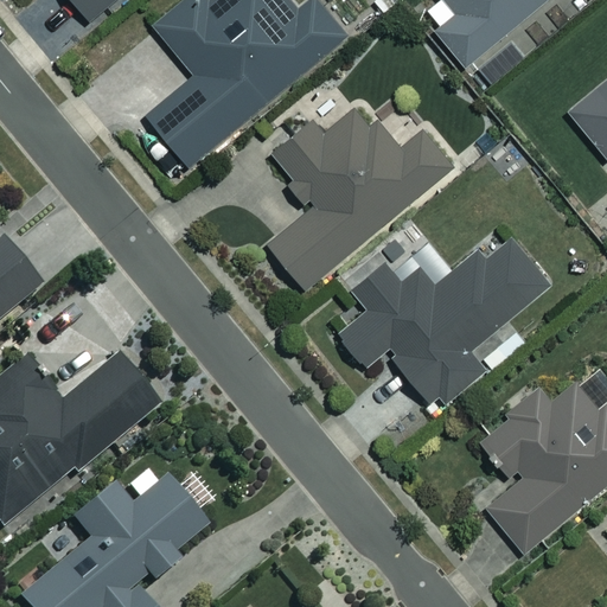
[(112,0),(69,0),(87,21),(112,0)]
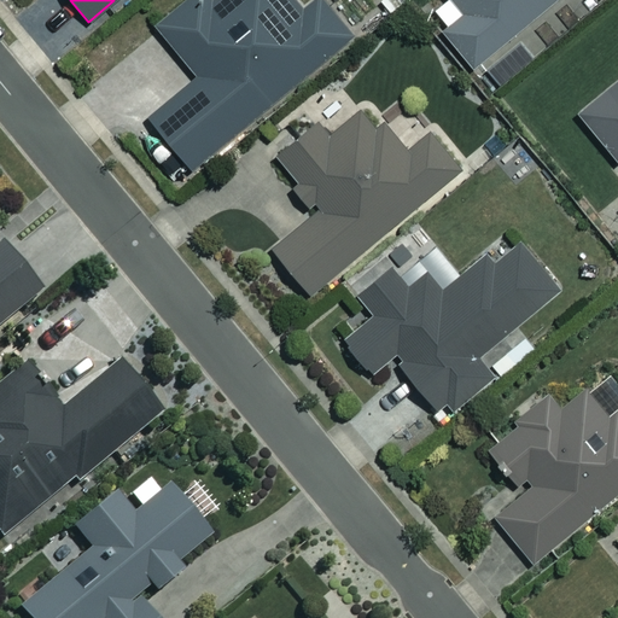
[(314,0),(302,11),(291,0),(184,0),(153,27),(197,77),(147,120),(191,170),(350,35),(320,0),(314,0)]
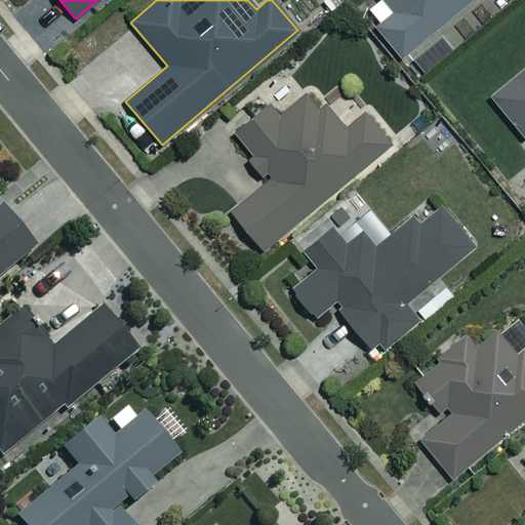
[(381,0),(392,11),(374,27),(401,57),(469,0),(381,0)]
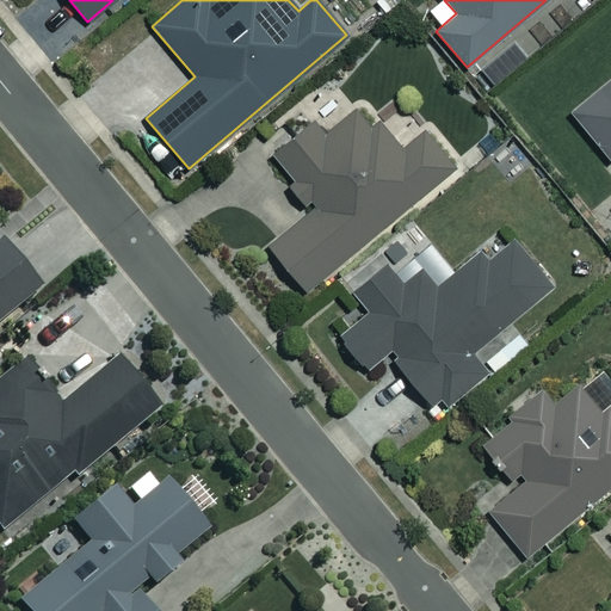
[(610,80),(572,116),(610,159),(610,80)]
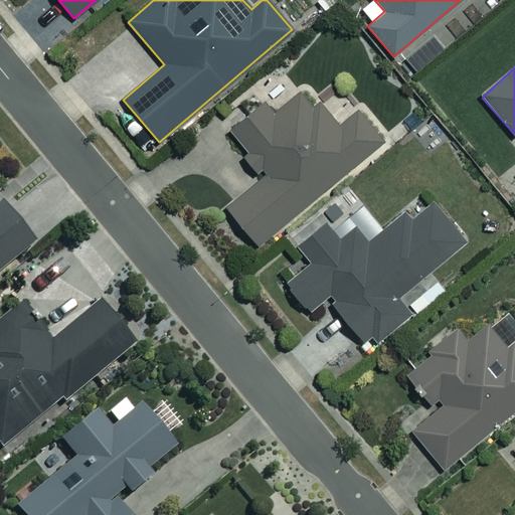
[(262,100),(226,129),(244,151),(239,155),(260,179),(225,207),(256,245),(385,140),(360,109),(336,128),(305,89),(274,114),(262,100)]
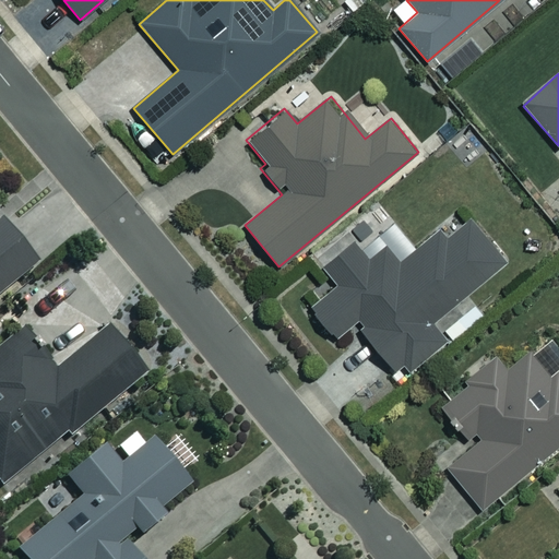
[(0,292),(34,263),(0,222),(0,292)]
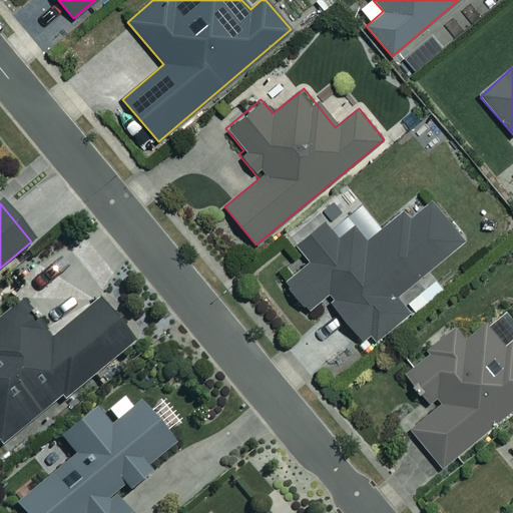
[(394,298),(465,239),(436,204),(411,224),(401,212),(367,240),(353,223),(336,238),(323,222),(296,245),(310,263),(285,283),(308,311),(325,297),(365,345),(406,312),(394,298)]
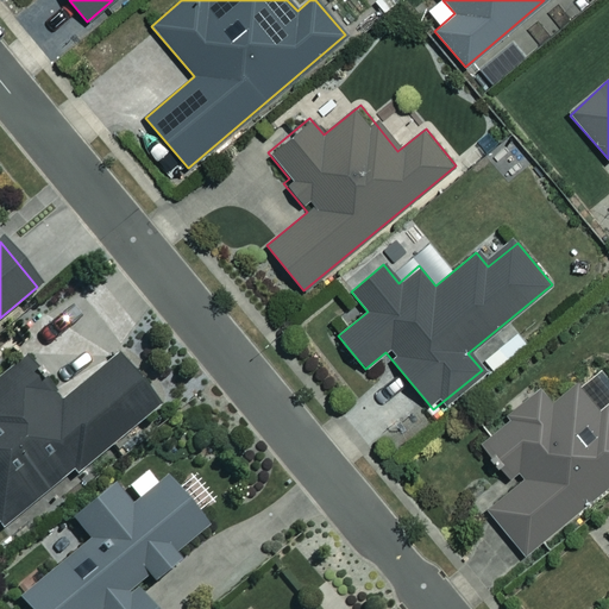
[(58,407),(18,357),(0,371),(0,531),(0,532),(156,405),(118,357),(58,407)]
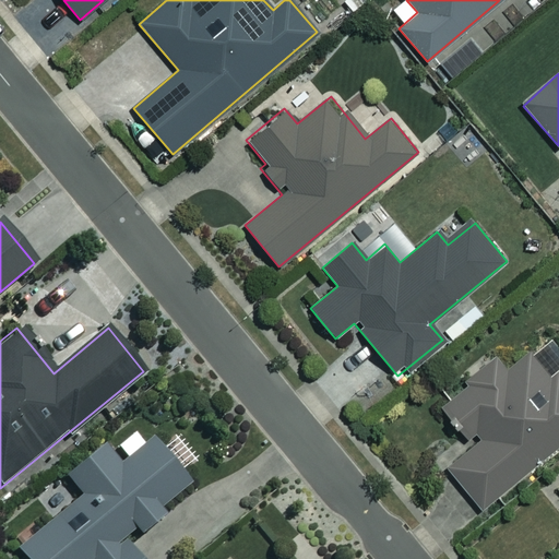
[(492,361),(440,406),(468,439),(474,433),(479,440),(447,468),(480,509),(558,442),(558,376),(555,371),(558,367),(558,346),(554,340),(532,358),(521,345),(497,366),(492,361)]
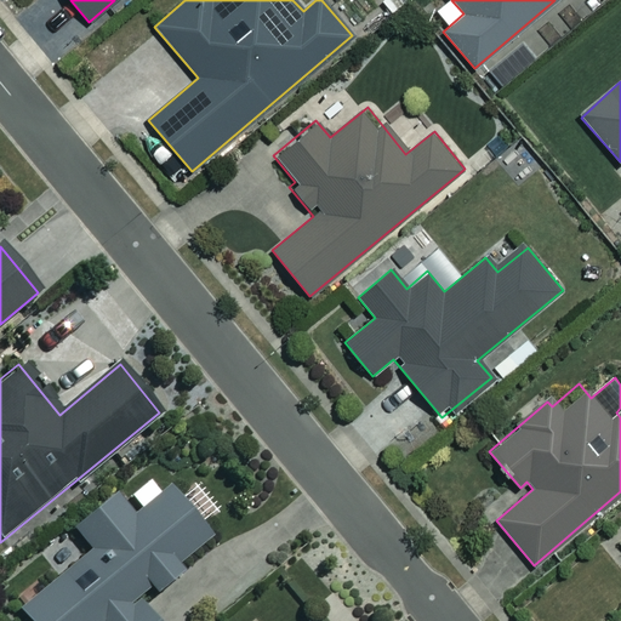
[(205,540),(197,529),(216,513),(192,483),(172,497),(159,482),(124,508),(113,495),(70,528),(86,548),(13,605),(26,620),(149,620),(136,604),(177,571),(172,565),(205,540)]
